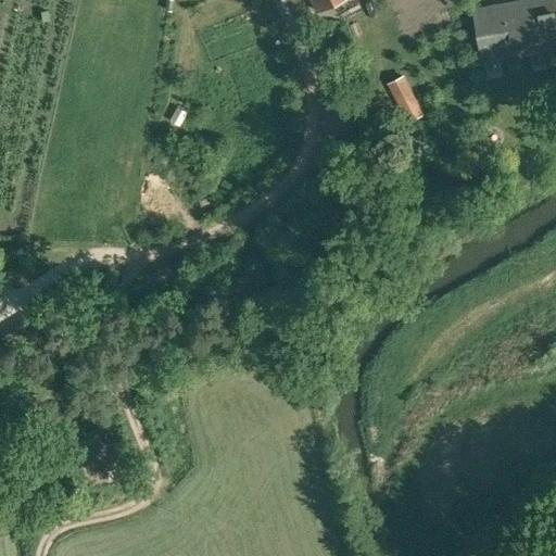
[(555,48),(555,0),(521,0),(474,9),(482,61),(555,48)]
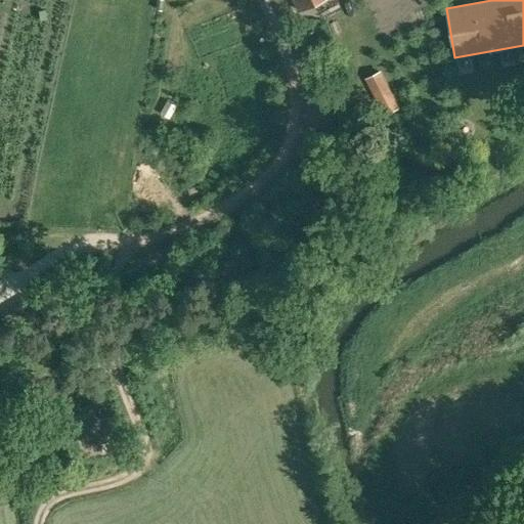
[(202,13),(217,13),(217,2),(202,2),(202,13)]
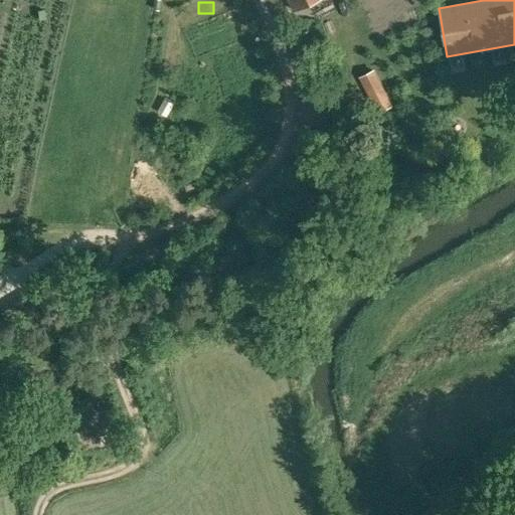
[(391,108),(373,70),(359,76),(377,114),(391,108)]
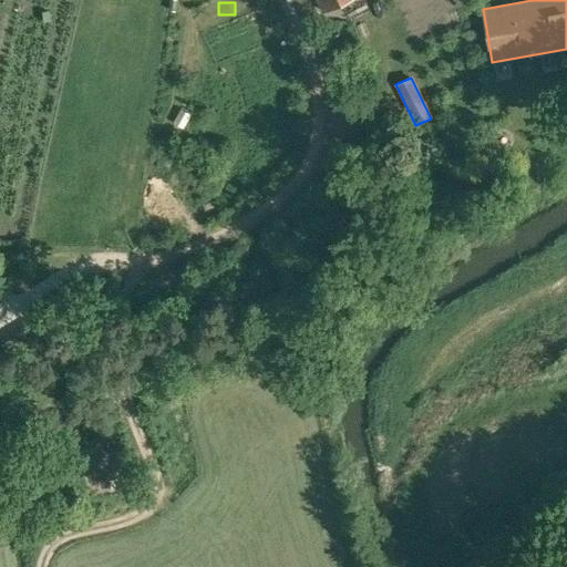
[(192,114),(182,109),(174,123),(184,129),(192,114)]
